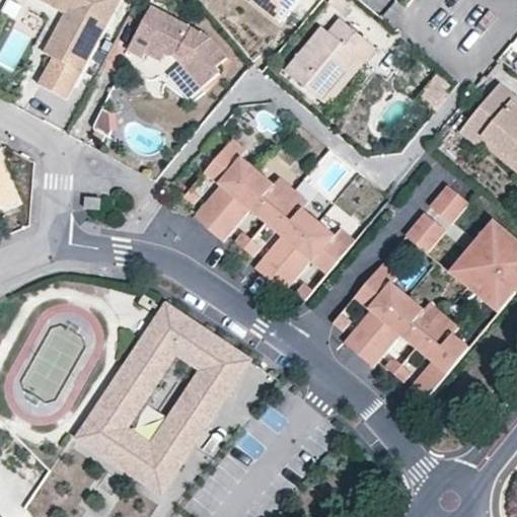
[(65,0),(70,3),(65,11),(45,51),(54,56),(41,80),(68,94),(117,0),(44,0),(55,6),(57,0),(65,0)]
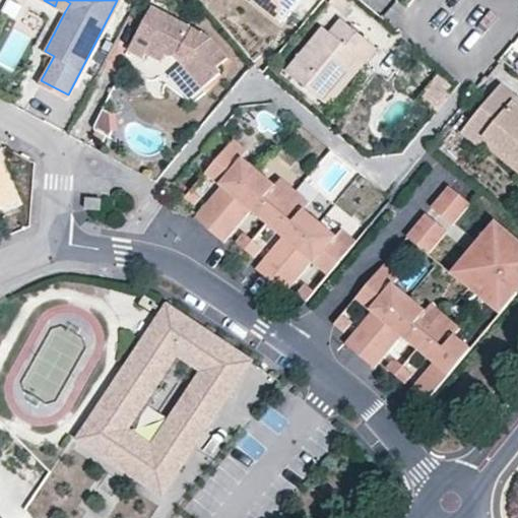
[(57,0),(55,6),(65,11),(70,3),(65,0),(57,0)]
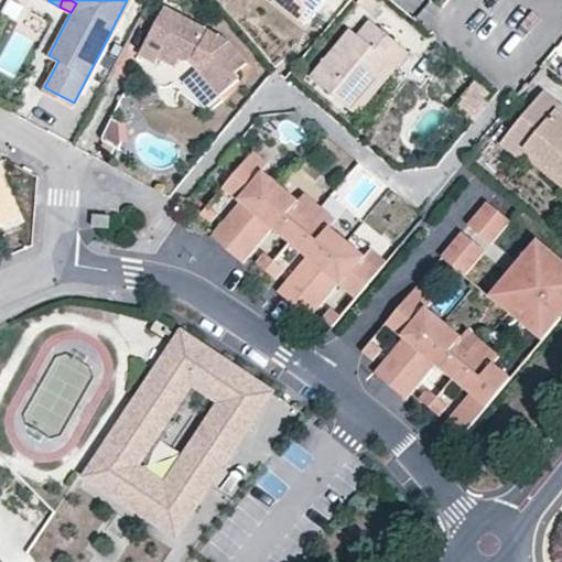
[(273,0),(296,19),(312,0),(273,0)]
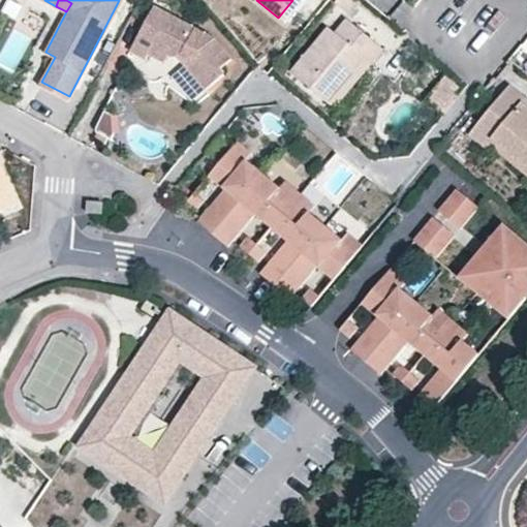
[(214,37),(154,4),(130,49),(146,57),(149,51),(153,43),(169,52),(177,55),(180,53),(186,60),(183,62),(206,90),(224,74),(219,68),(231,58),(214,37)]
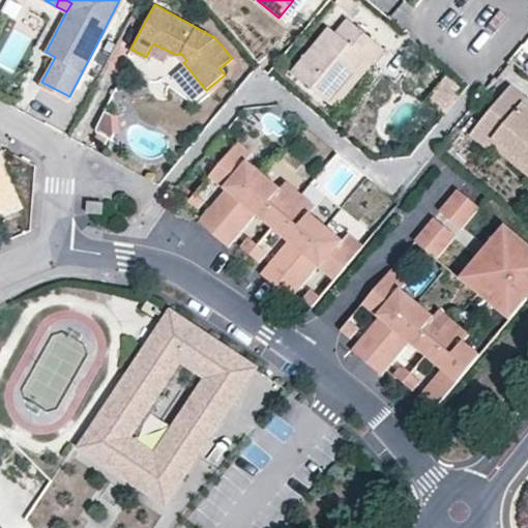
[(293,68),(331,99),(367,55),(374,59),(385,45),(349,16),(339,29),(331,22),(293,68)]
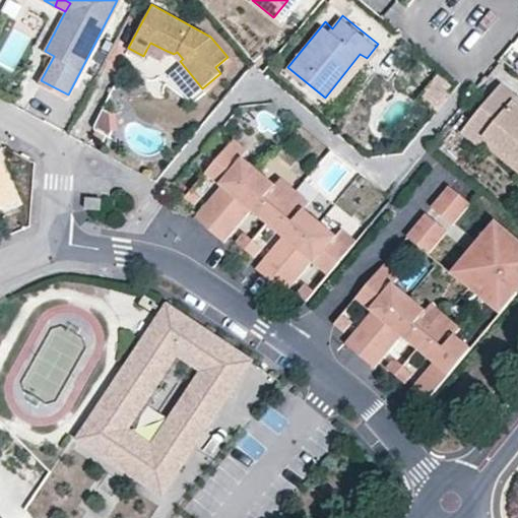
[(167,51),(150,43),(146,50),(163,58),(167,51)]
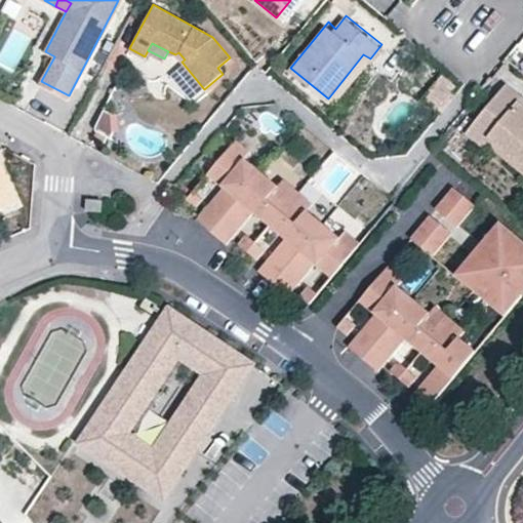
[(185,59),(178,52),(175,54),(182,62),(185,59)]
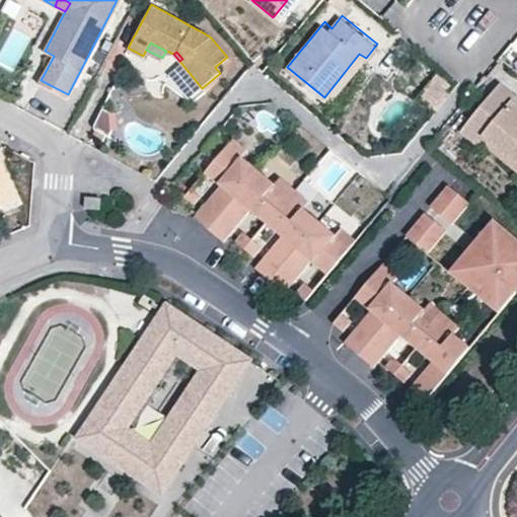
[(359,54),(324,97),(330,102),(366,58),(359,54)]
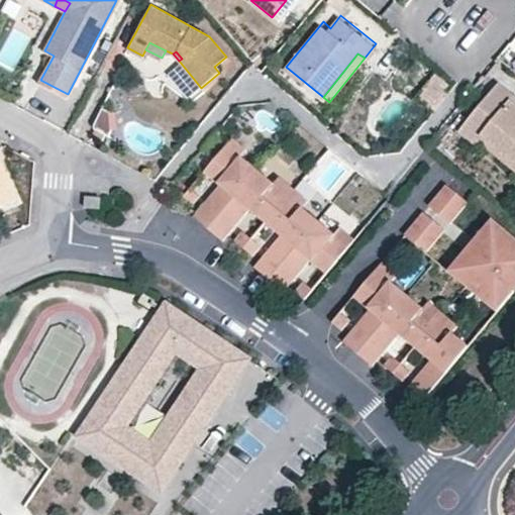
[(449,89),(431,75),(415,96),(432,109),(449,89)]
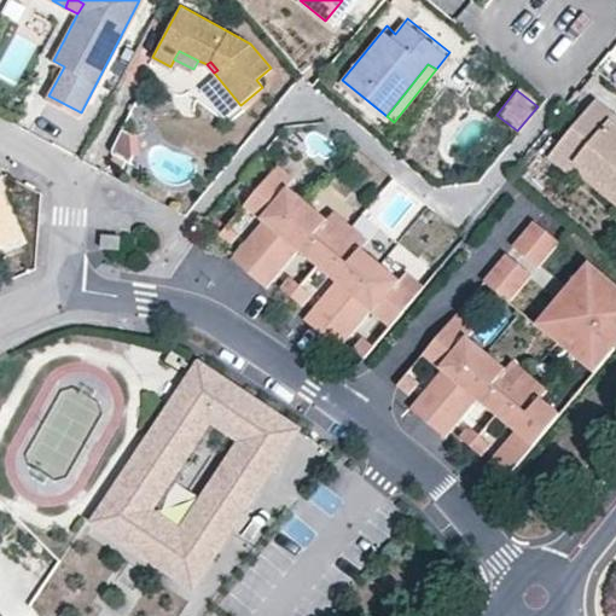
[(615,116),(596,100),(591,106),(611,122),(615,116)]
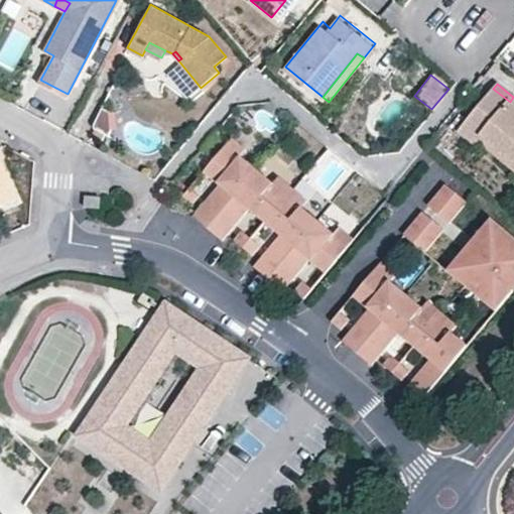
[(513,104),(510,102),(493,89),(459,131),(473,142),(480,133),(513,160),(513,104)]
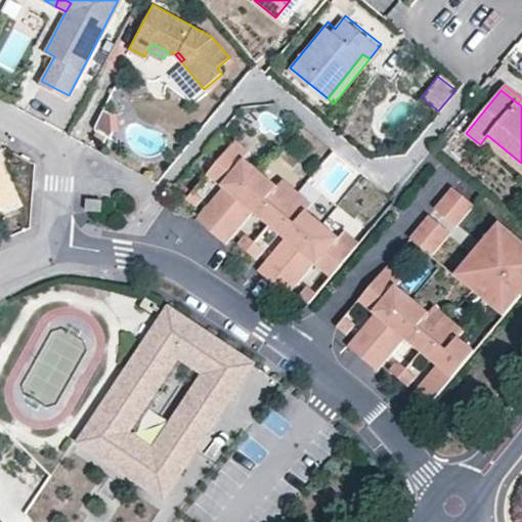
[(112,131),(112,112),(103,107),(92,128),(95,129),(105,134),(109,136),(112,131)]
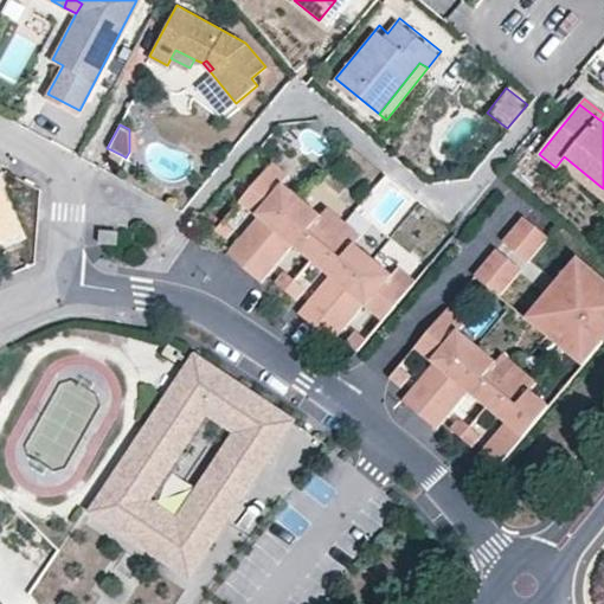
[(122,155),(110,149),(104,160),(116,167),(122,155)]
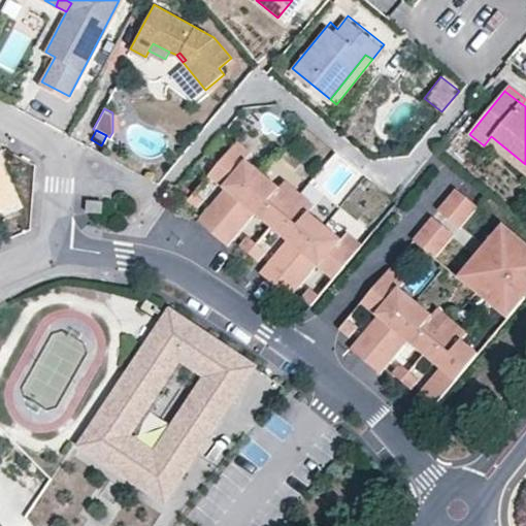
[(250,153),(234,140),(228,148),(243,160),(250,153)]
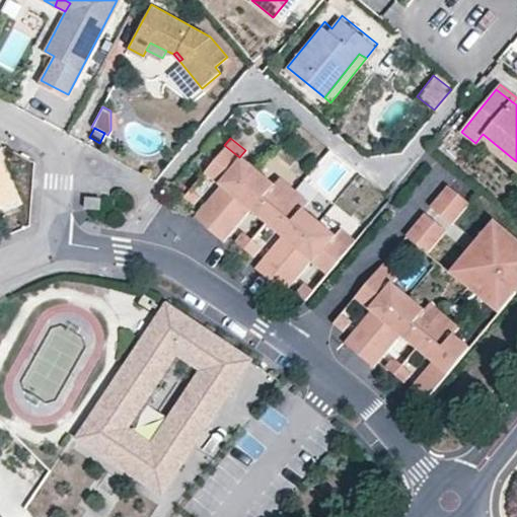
[(286,196),(271,183),(239,157),(224,145),(202,172),(219,187),(194,218),(222,242),(248,210),(280,235),(253,268),(283,292),(309,260),(325,273),(348,246),(333,234),(301,208),(286,196)]
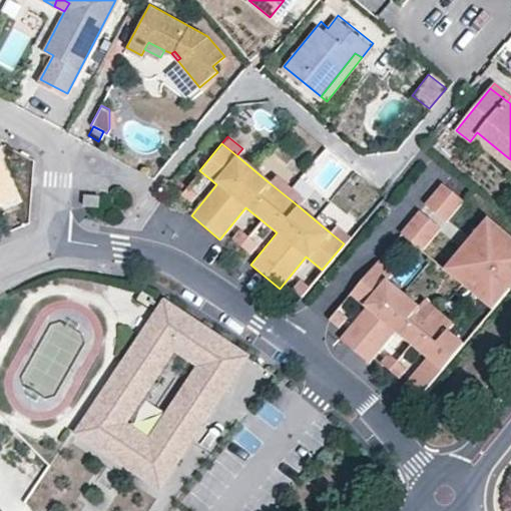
[(4,161),(0,158),(0,170),(8,175),(4,161)]
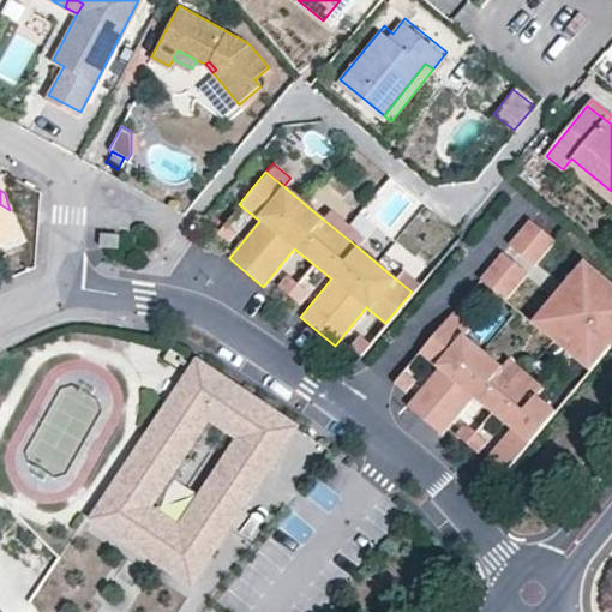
[(0,244),(19,237),(10,210),(0,204),(0,244)]
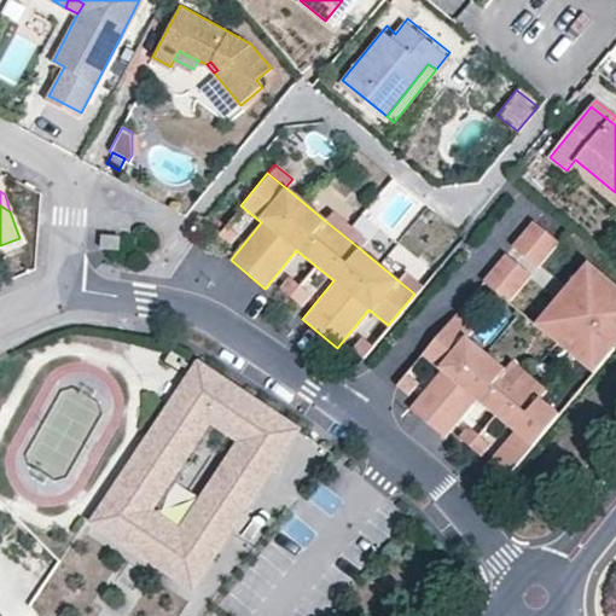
[(348,225),(330,210),(323,219),(341,233),(348,225)]
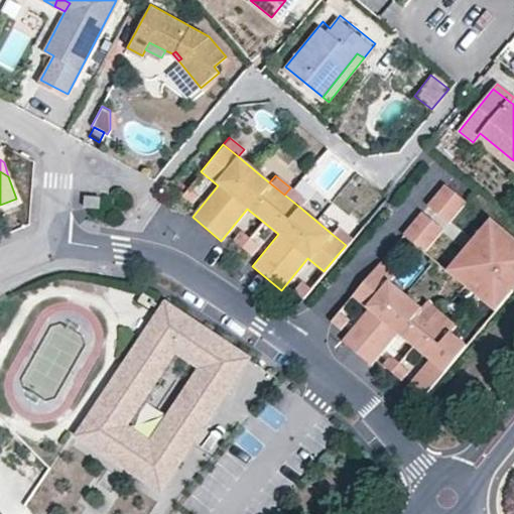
[(442,181),(425,204),(446,221),(464,200),(442,181)]
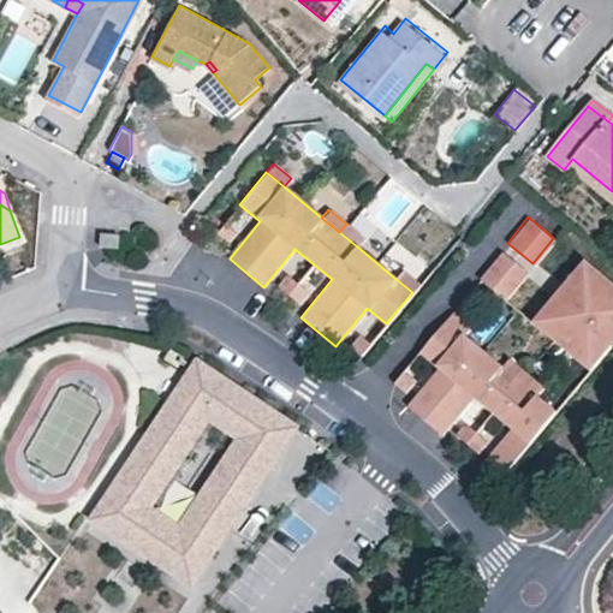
[(226,244),(234,232),(224,224),(215,234),(226,244)]
